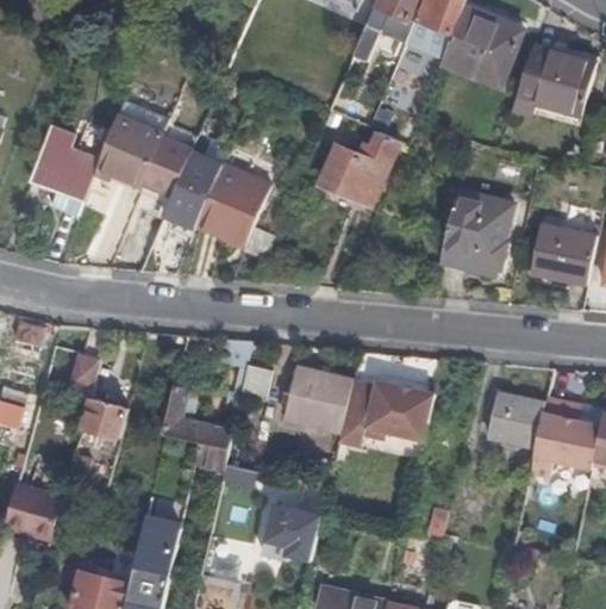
[(374,0),(363,25),(398,41),(414,0),(374,0)]
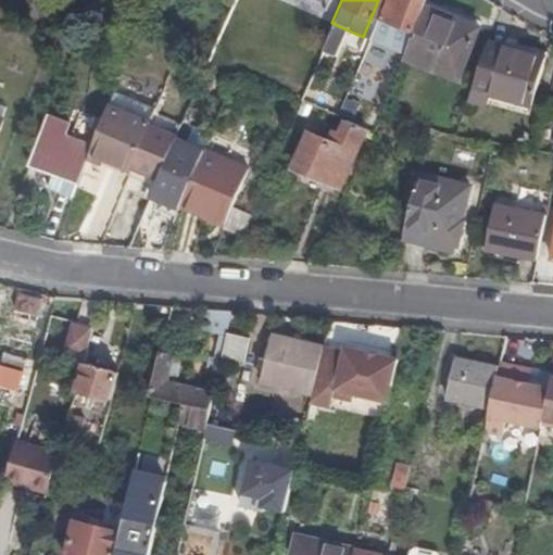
[(382,0),(366,37),(403,52),(422,4),(424,0),(382,0)]
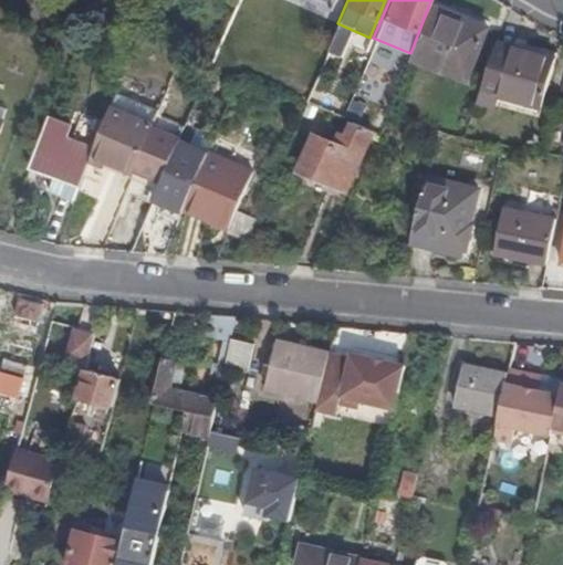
[(473,16),(435,0),(431,0),(429,4),(471,21),(473,16)]
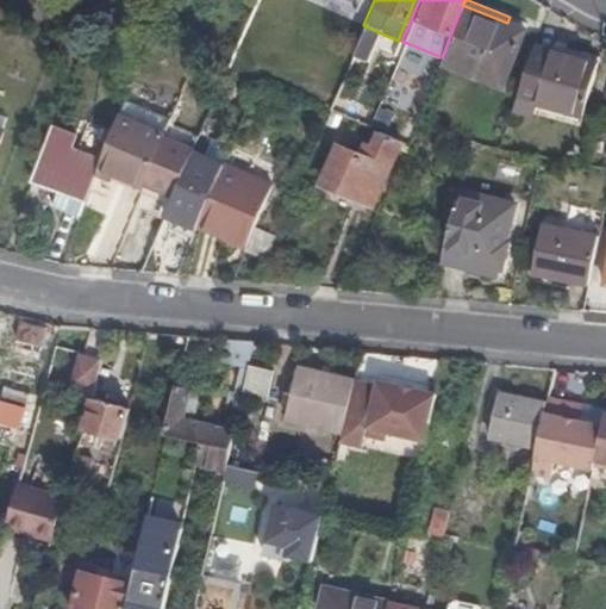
[(507,23),(462,5),(442,57),(441,62),(501,85),(522,29),(507,23)]
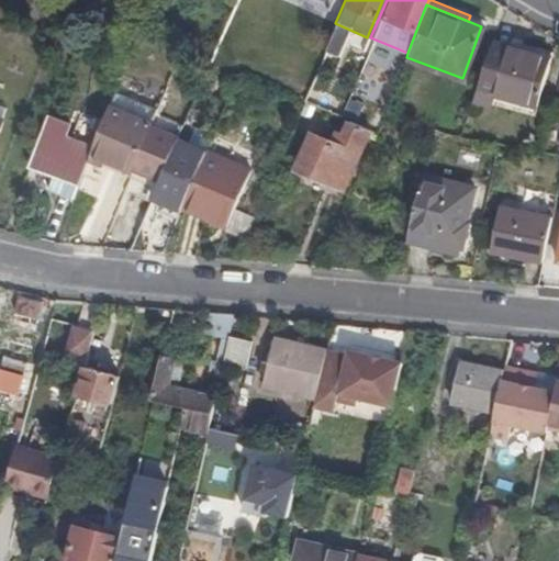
[(349,29),(335,23),(324,49),(337,55),(349,29)]
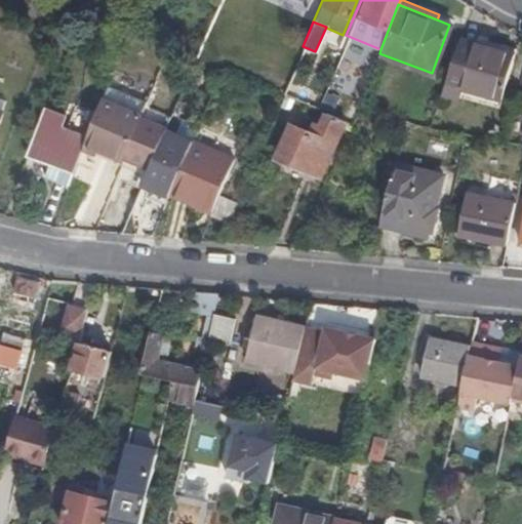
[(470,51),(455,47),(450,63),(441,91),(458,96),(460,86),(499,97),(512,53),(492,47),(473,42),(470,51)]
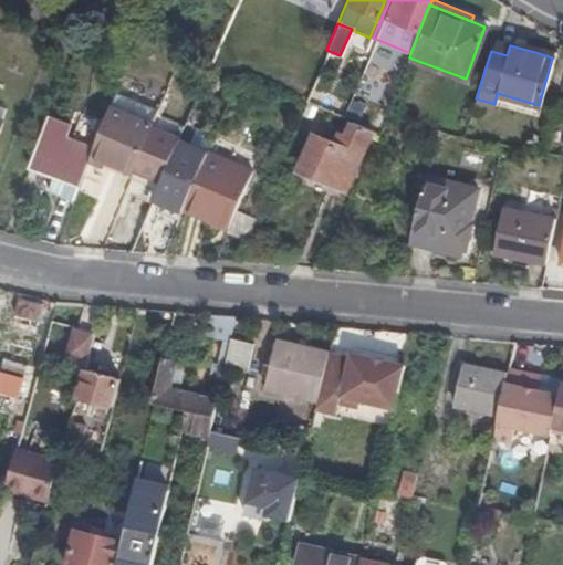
[(533,45),(531,51),(552,58),(554,52),(533,45)]
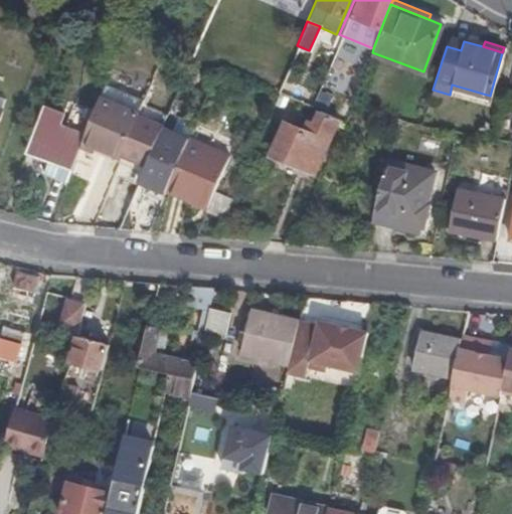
[(292,82),(283,78),(277,93),(286,97),(292,82)]
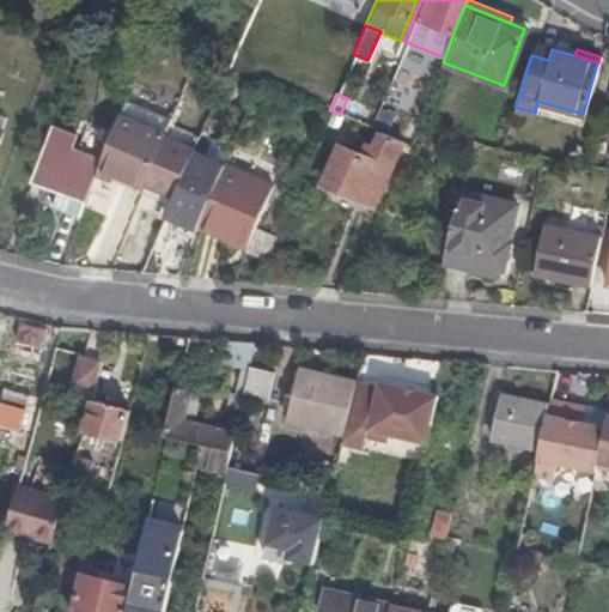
[(537,101),(535,113),(580,125),(583,114),(537,101)]
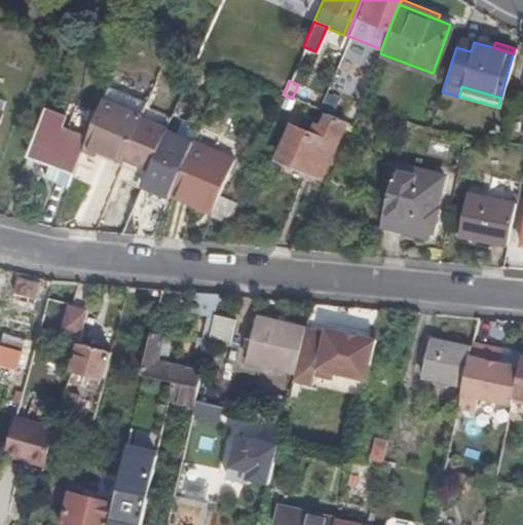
[(98,99),(81,143),(119,157),(120,155),(126,139),(137,115),(117,107),(98,99)]
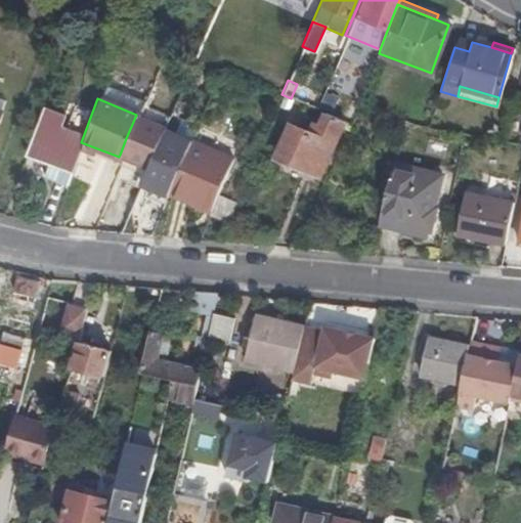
[(64,114),(42,104),(35,124),(57,133),(64,114)]
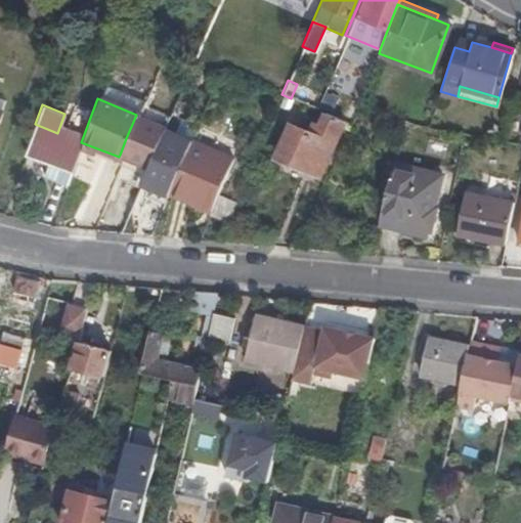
[(162,130),(168,115),(140,104),(136,115),(126,138),(120,155),(146,165),(162,130)]
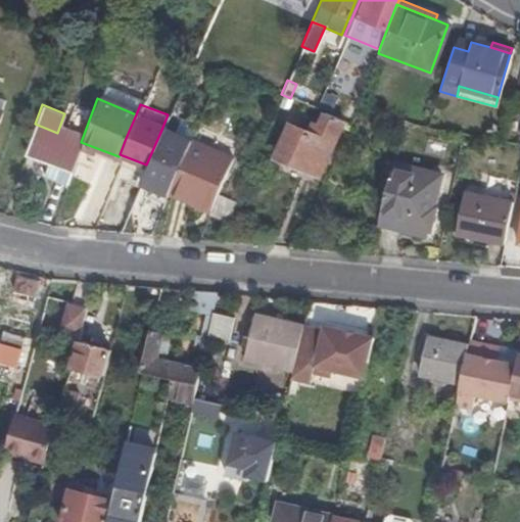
[(318,174),(341,121),(323,112),(317,127),(311,124),(306,133),(287,125),(274,155),(318,174)]
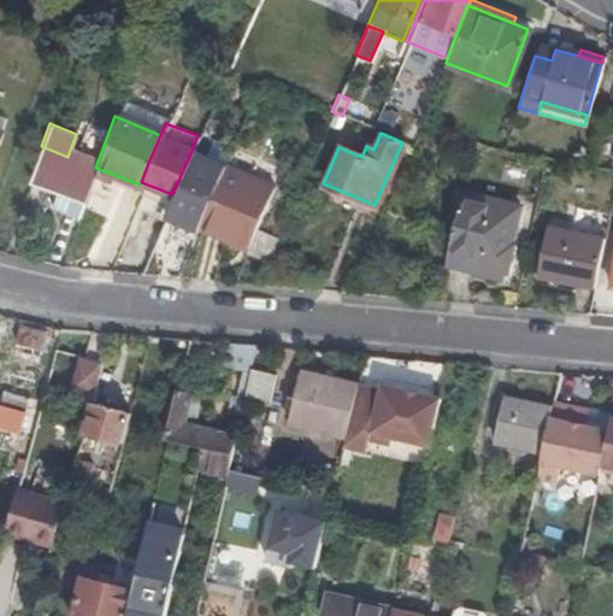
[(41,146),(28,181),(49,188),(63,193),(83,200),(93,176),(95,168),(68,157),(41,146)]
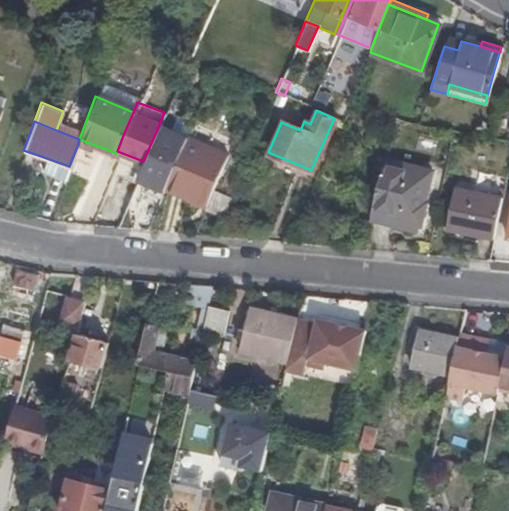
[(139,169),(134,183),(161,194),(164,187),(166,181),(185,137),(158,127),(143,161),(139,169)]
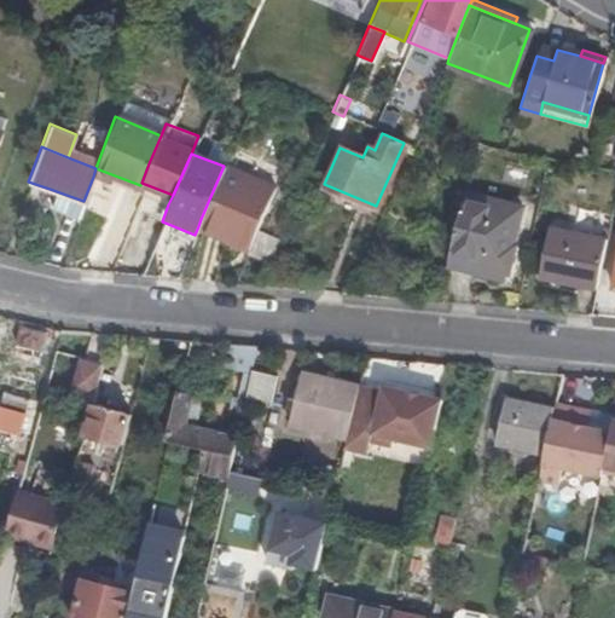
[(261,178),(226,160),(224,166),(201,219),(230,234),(227,237),(235,241),(261,178)]
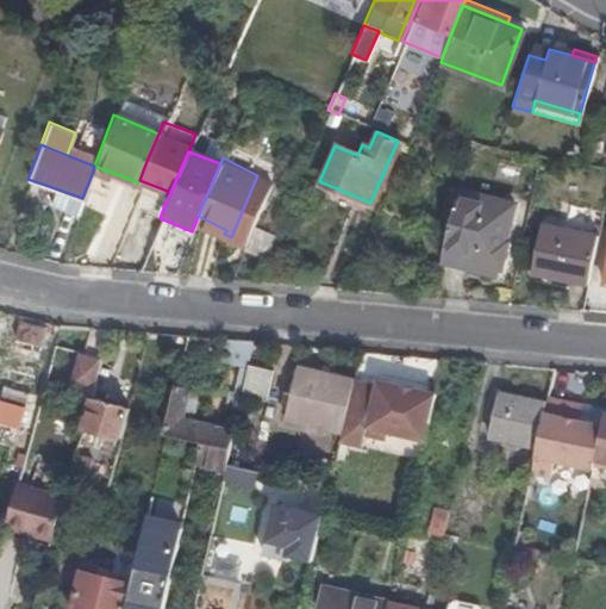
[(92,174),(135,191),(138,182),(94,166),(92,174)]
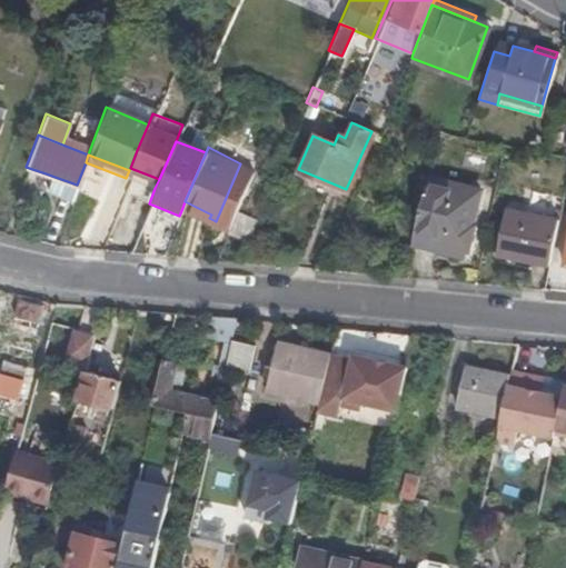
[(251,170),(240,163),(216,221),(227,227),(234,209),(235,210),(251,170)]
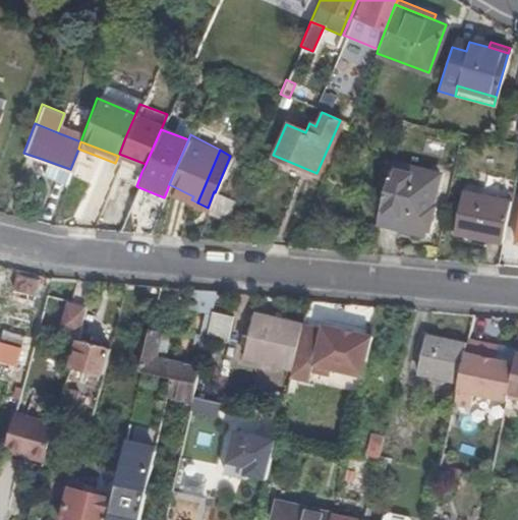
[(118,156),(115,163),(141,172),(146,164),(119,154),(118,156)]
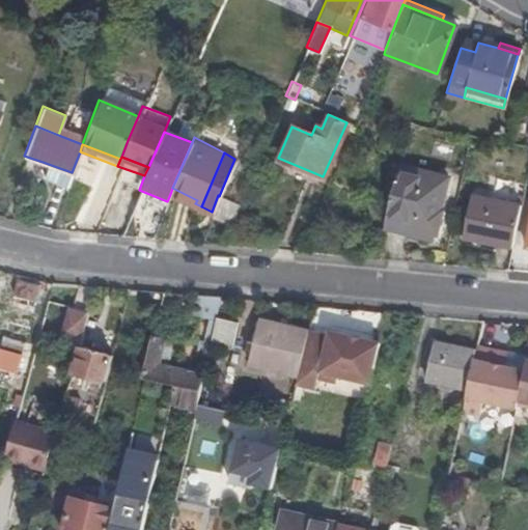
[(54,166),(43,162),(39,168),(52,172),(54,166)]
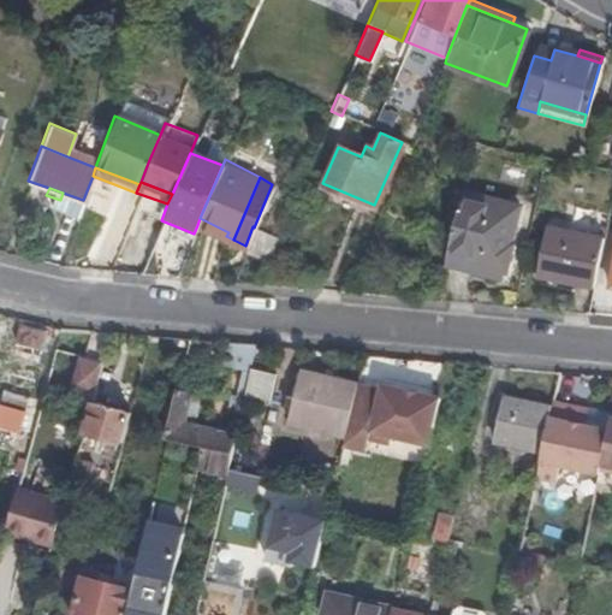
[(445,254),(492,267),(503,270),(509,244),(507,243),(517,206),(462,190),(445,254)]
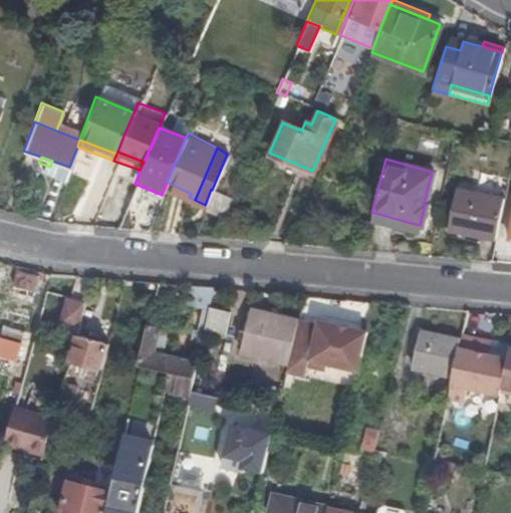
[(47,175),(64,181),(69,167),(52,161),(50,167),(47,175)]
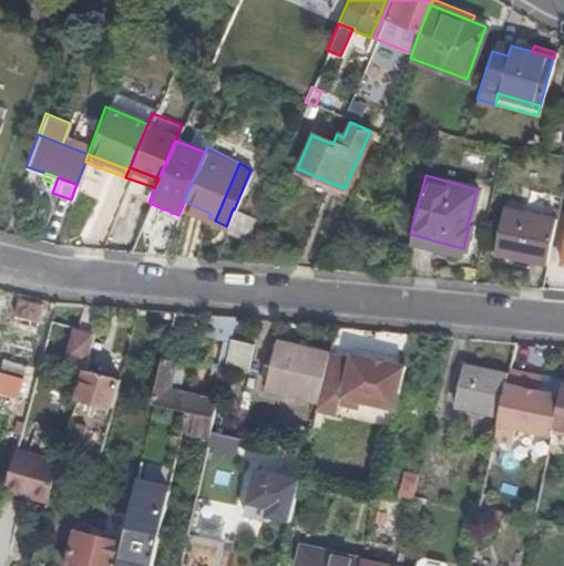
[(211,214),(184,201),(182,207),(191,213),(193,216),(194,217),(195,218),(205,224),(208,217),(211,214)]
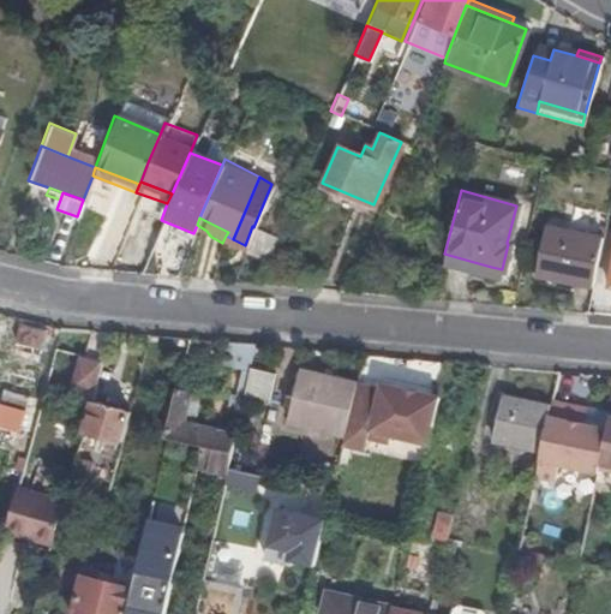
[(245,245),(243,250),(265,261),(275,237),(253,227),(252,226),(245,245)]
